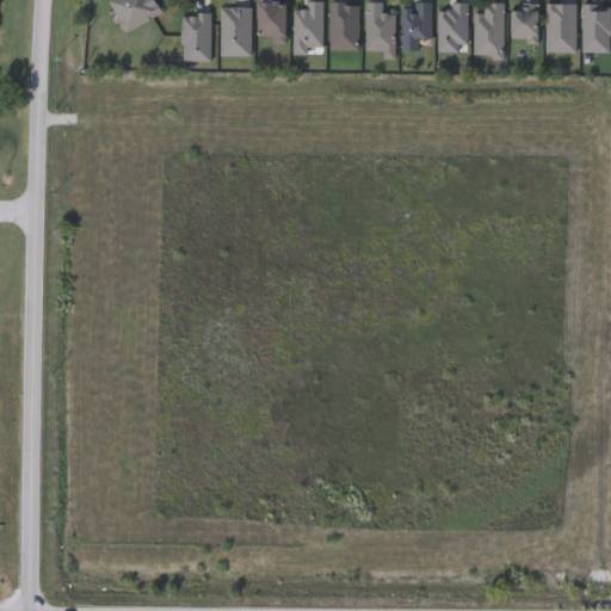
[(162,0),(166,7),(123,29),(109,0),(162,0)]
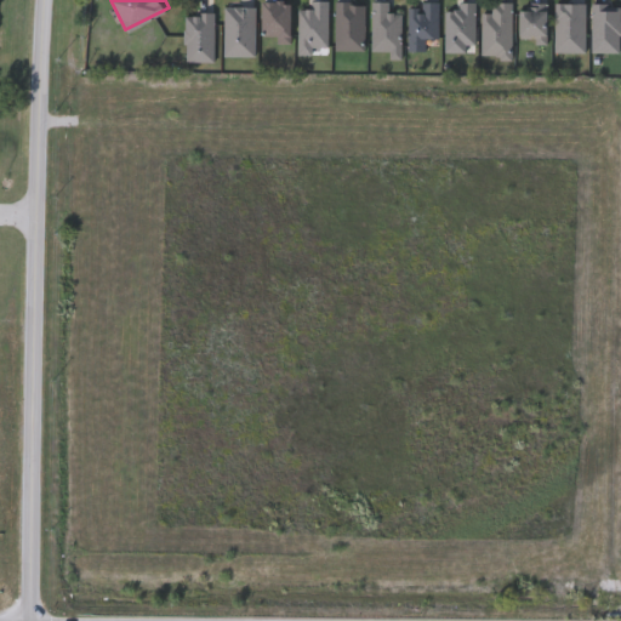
[(328,0),(328,50),(297,50),(297,9),(311,9),(311,0),(328,0)]
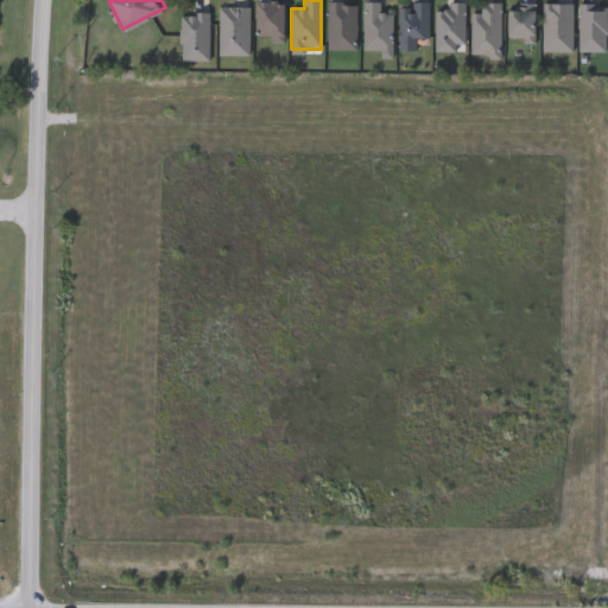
[(365,0),(381,1),(381,11),(393,11),(392,55),(381,55),(381,49),(363,49),(365,0)]
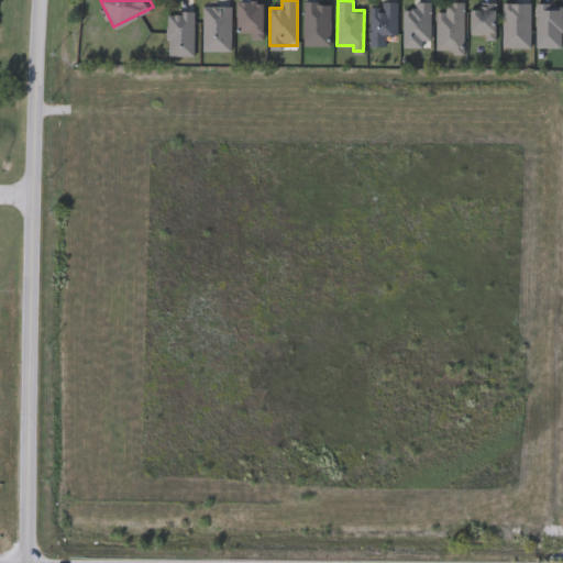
[(262,1),(262,37),(251,37),(251,31),(235,31),(235,1),(262,1)]
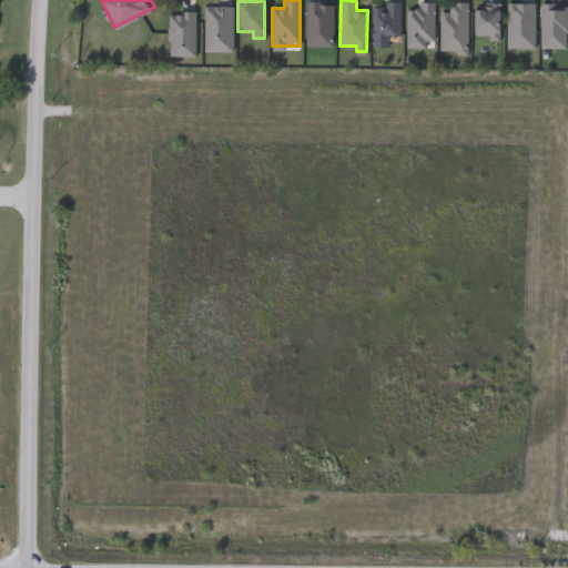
[(334,46),(306,46),(306,1),(334,1),(334,46)]
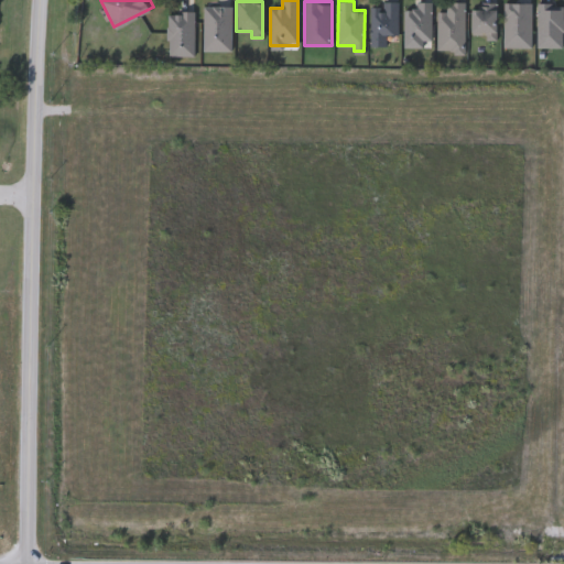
[(404,8),(414,8),(414,1),(432,1),(432,45),(404,45),(404,8)]
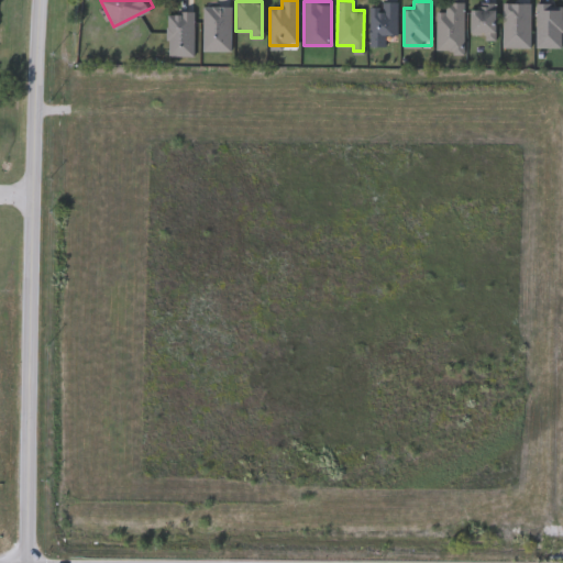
[(464,1),(464,51),(437,51),(437,11),(445,11),(445,1),(464,1)]
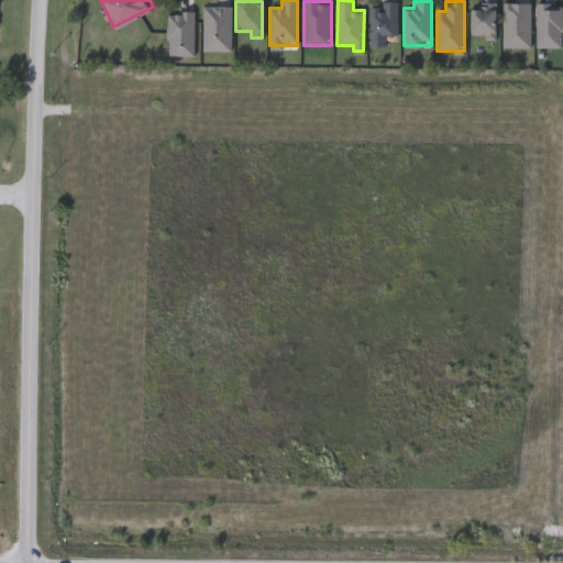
[(397,34),(386,34),(386,45),(371,45),(371,2),(397,2),(397,34)]
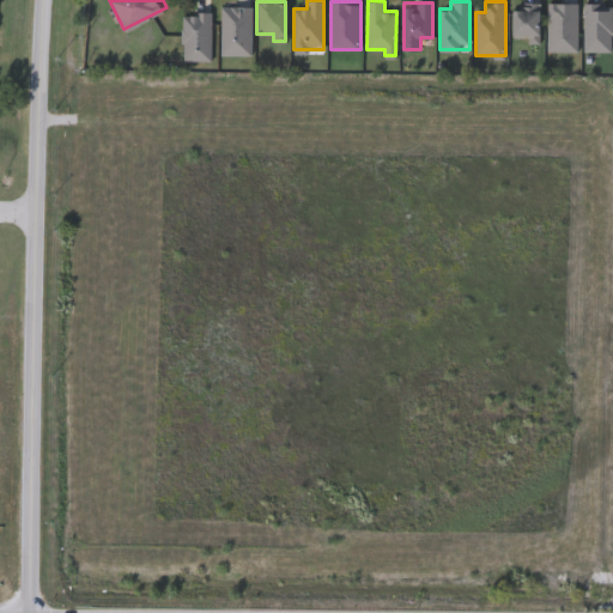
[(511,4),(540,4),(540,40),(511,40),(511,4)]
